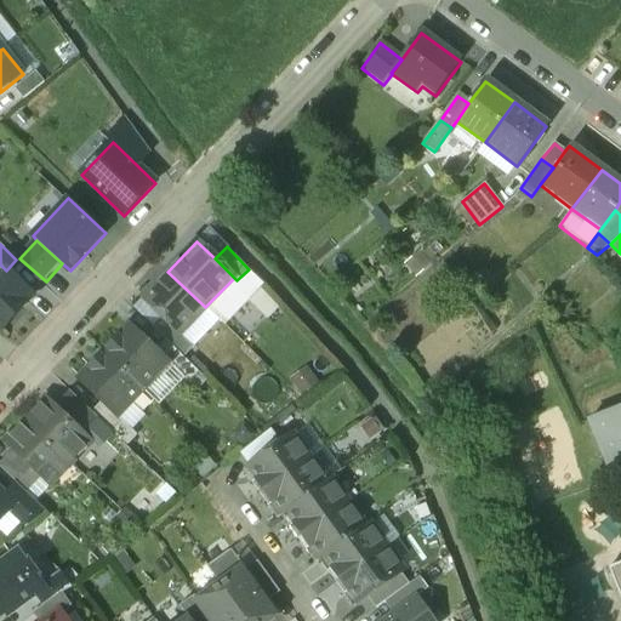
[(6,271),(0,265),(0,301),(15,315),(33,296),(6,271)]
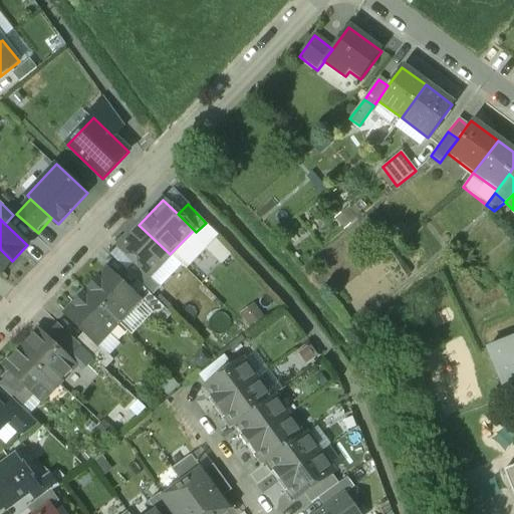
[(170,254),(139,225),(117,247),(134,263),(149,276),(170,254)]
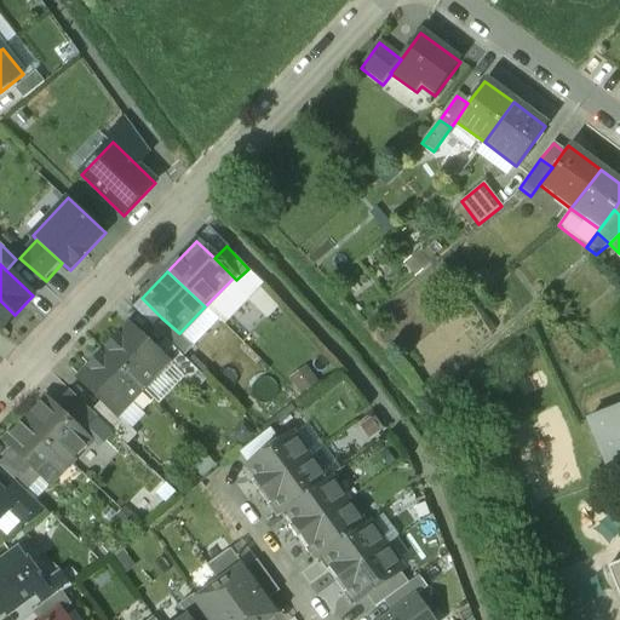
[(0,329),(15,315),(0,300),(0,329)]
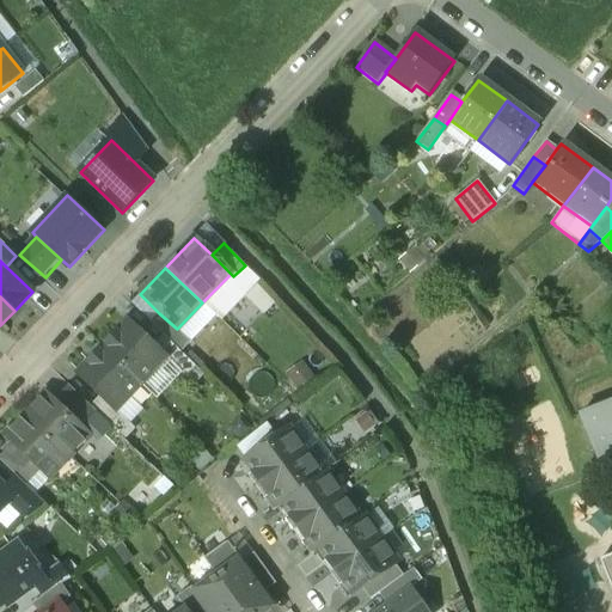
[(177,329),(159,313),(150,323),(163,336),(181,353),(190,343),(177,329)]
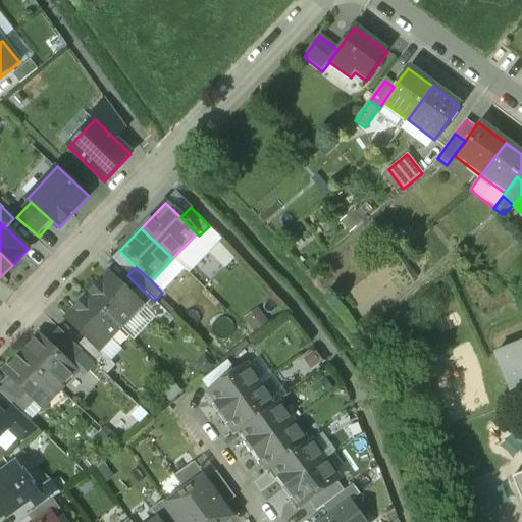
[(108,274),(87,297),(120,328),(141,307),(142,306),(131,296),(108,274)]
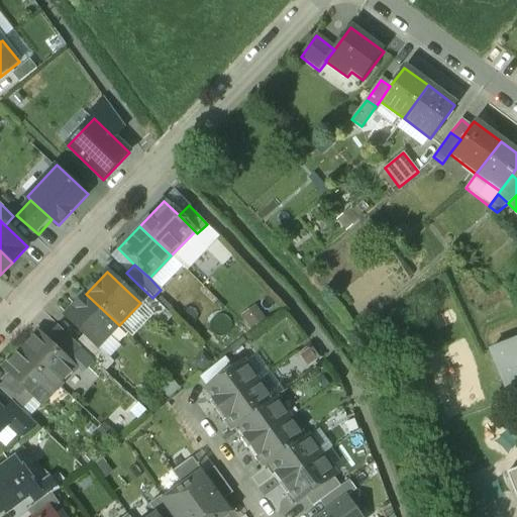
[(152,298),(137,284),(129,293),(140,303),(139,304),(152,316),(162,307),(152,298)]
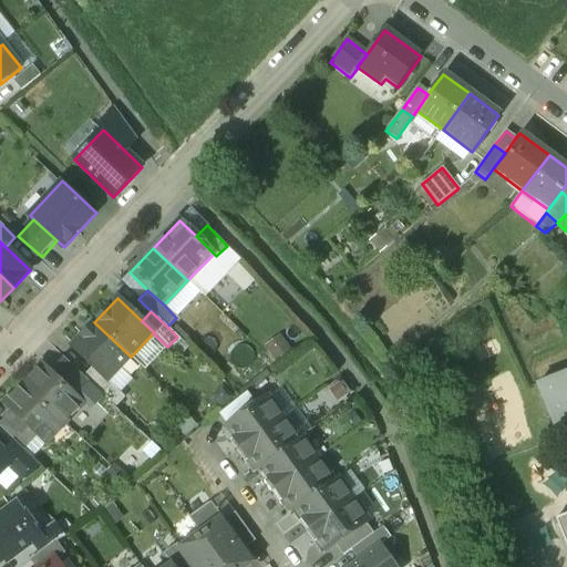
[(131,357),(94,322),(71,347),(92,368),(106,381),(131,357)]
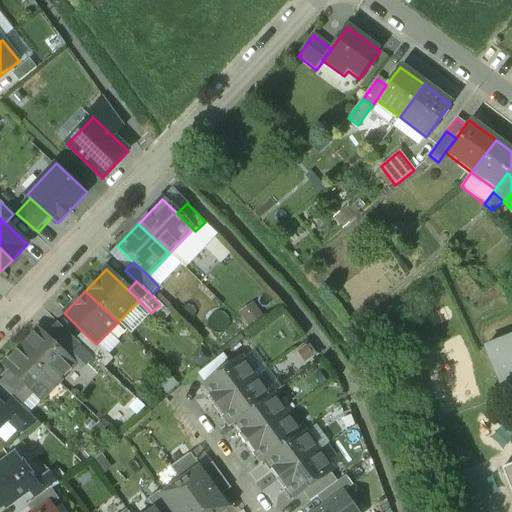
[(75,340),(57,323),(44,336),(67,358),(80,345),(75,340)]
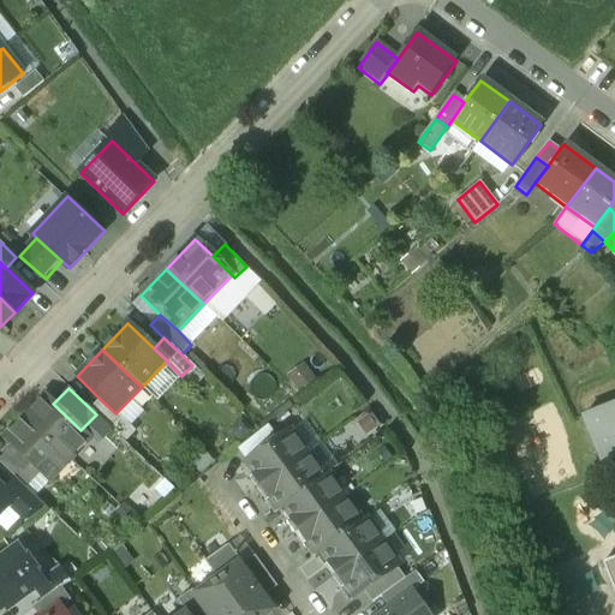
[(45,395),(24,417),(70,460),(89,439),(81,430),(53,404),(45,395)]
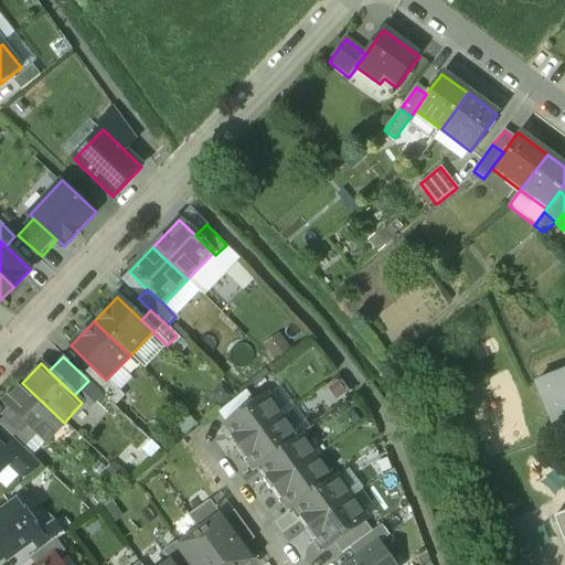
[(106,380),(92,366),(83,375),(88,381),(112,403),(121,393),(106,380)]
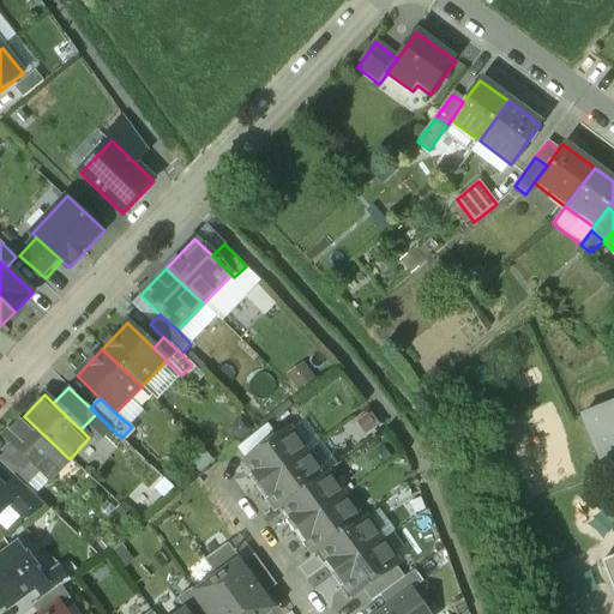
[(613,403),(583,416),(607,477),(613,474),(613,403)]
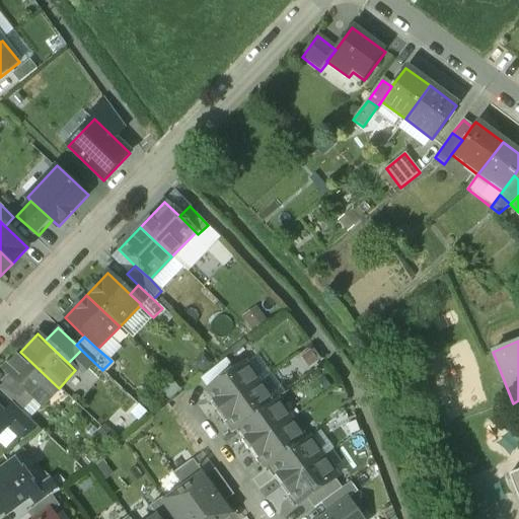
[(59,388),(20,352),(4,369),(11,376),(34,398),(42,405),(59,388)]
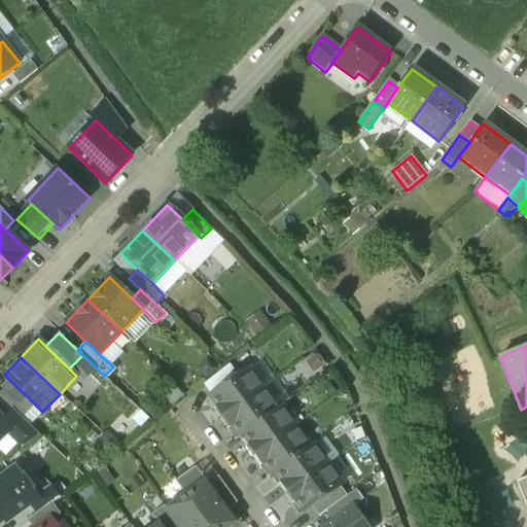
[(230,365),(204,385),(211,396),(238,377),(230,365)]
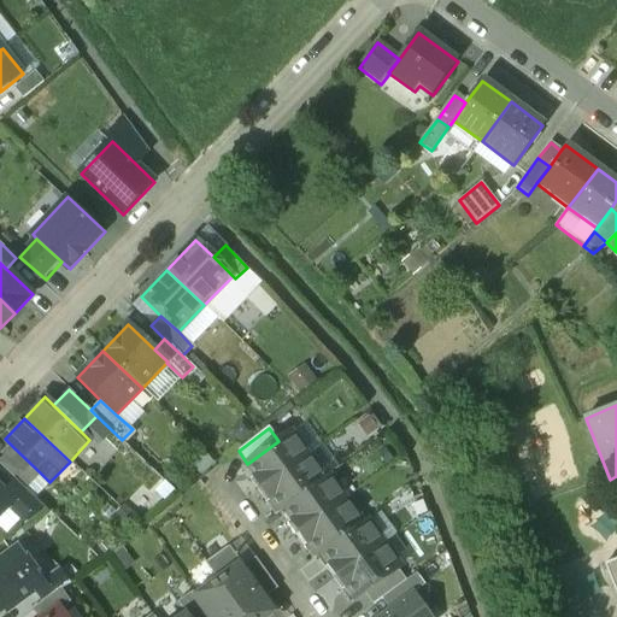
[(247,464),(241,469),(258,492),(307,457),(291,434),(278,441),(247,464)]
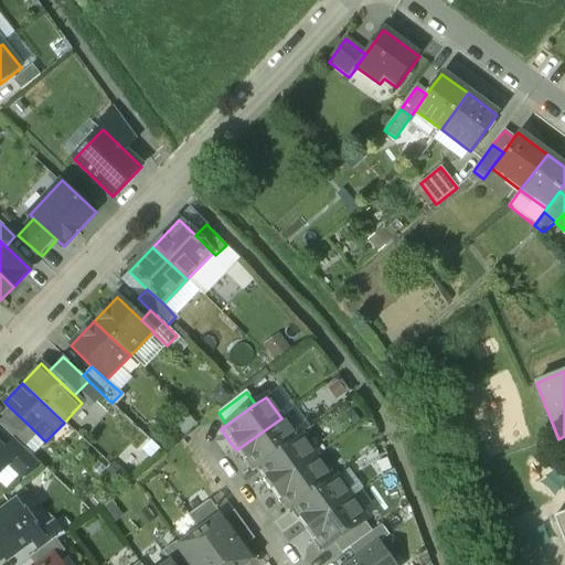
[(38,434),(12,409),(0,422),(0,426),(13,439),(23,448),(38,434)]
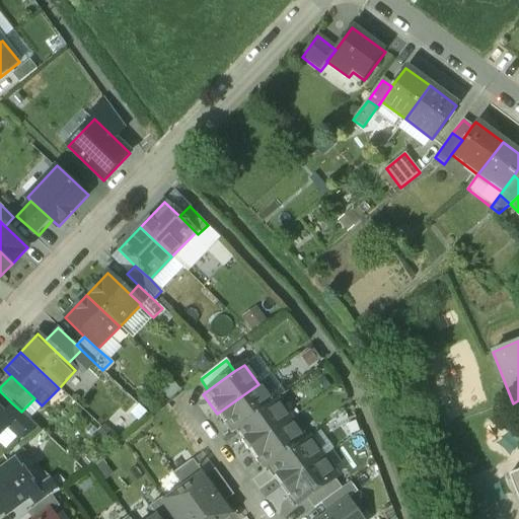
[(258,384),(217,414),(231,434),(235,432),(234,431),(273,403),(273,402),(258,384)]
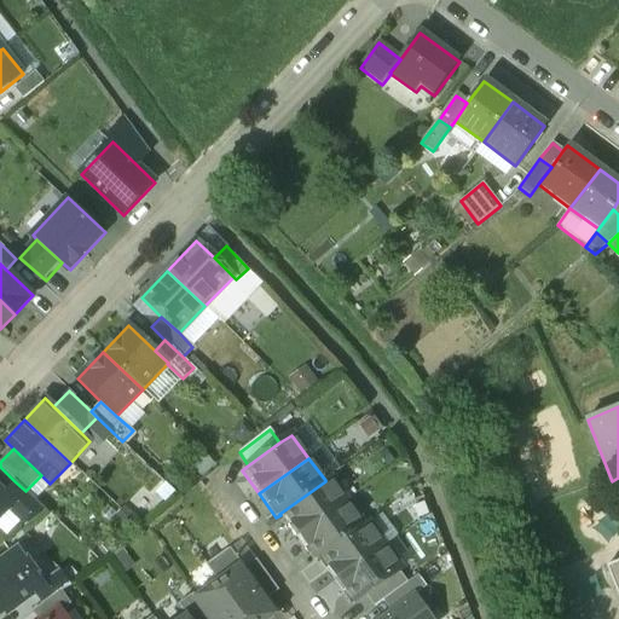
[(325,481),(279,514),(281,515),(296,537),(346,502),(328,478),(325,480),(325,481)]
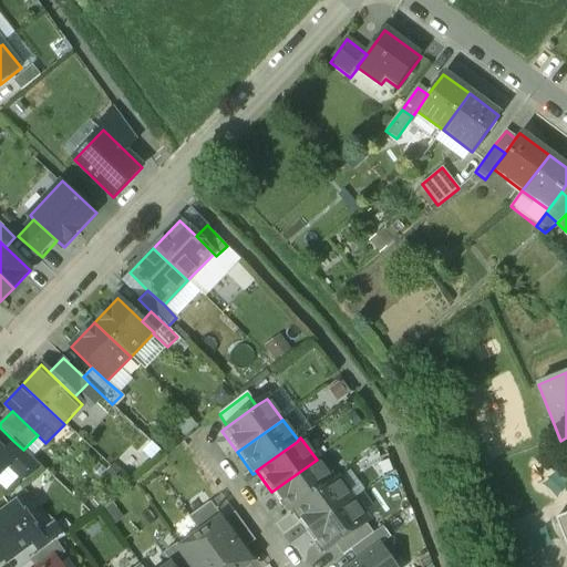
[(23,450),(13,441),(3,452),(12,461),(7,467),(22,483),(42,468),(23,450)]
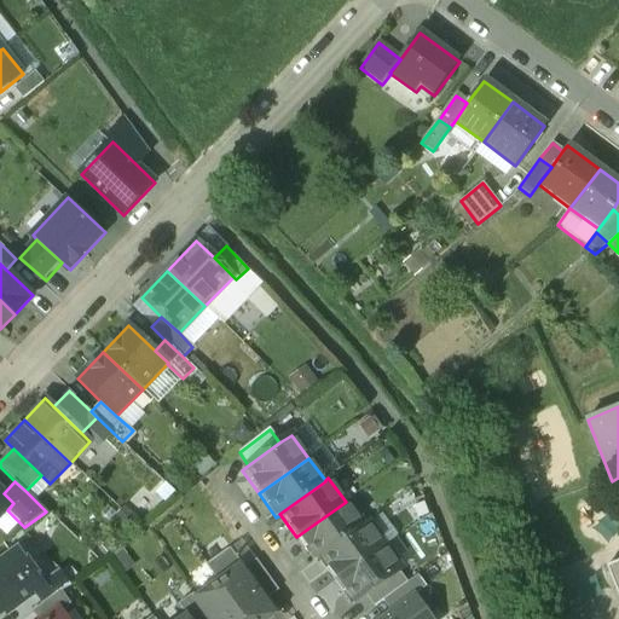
[(0,490),(0,518),(7,510),(13,503),(4,493),(0,490)]
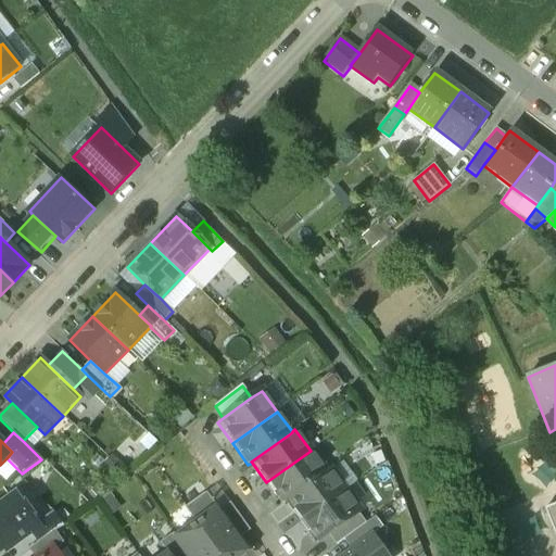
[(311,451),(266,482),(281,505),(286,502),(326,472),(326,471),(311,451)]
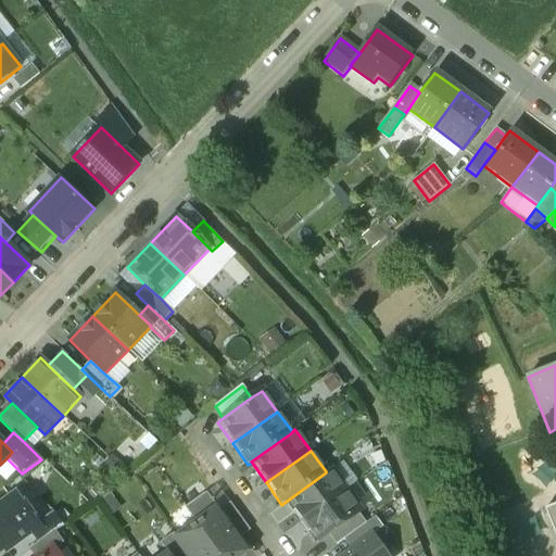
[(326,472),(286,502),(301,522),(344,491),(329,469),(326,471),(326,472)]
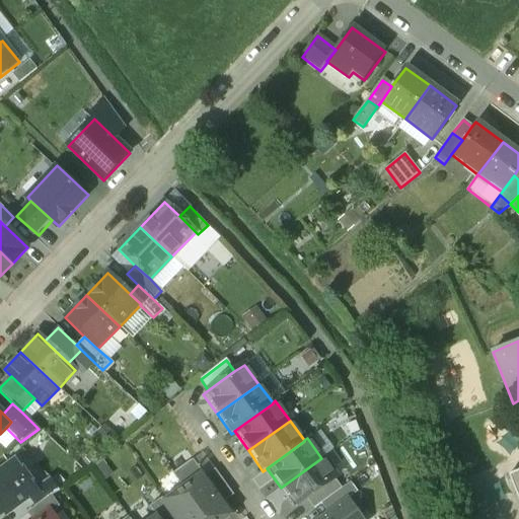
[(321,458),(281,488),(295,508),(337,477),(321,458)]
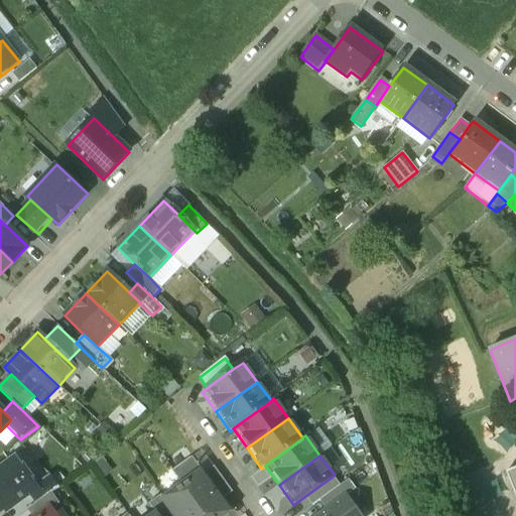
[(204,474),(191,458),(172,472),(182,486),(204,515),(223,515),(231,510),(223,500),(204,474)]
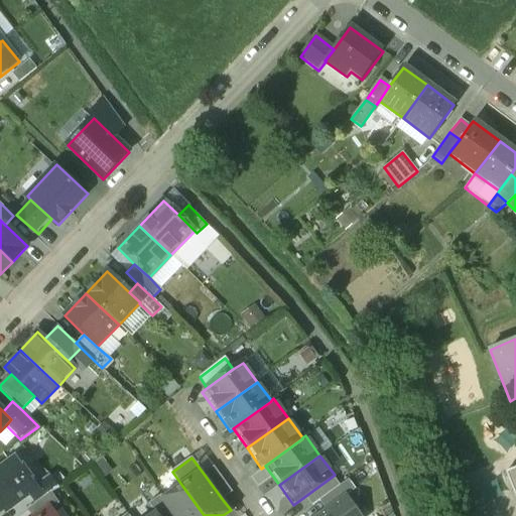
[(15,459),(0,469),(0,503),(6,511),(28,495),(37,489),(36,487),(15,459)]
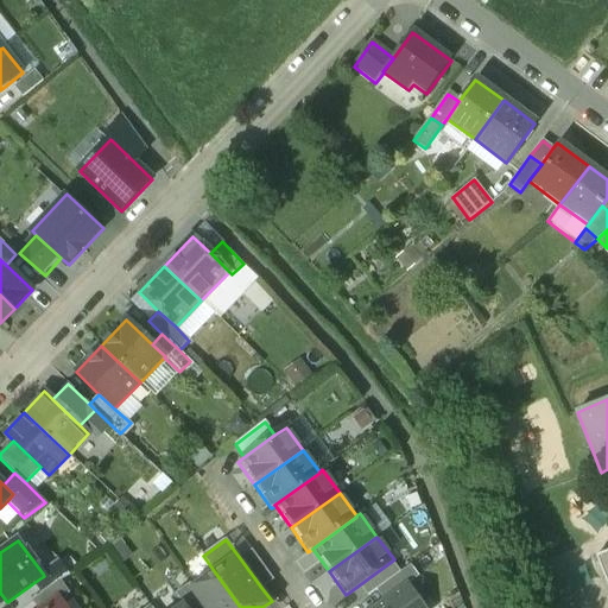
[(273,581),(252,550),(240,558),(263,589),(273,581)]
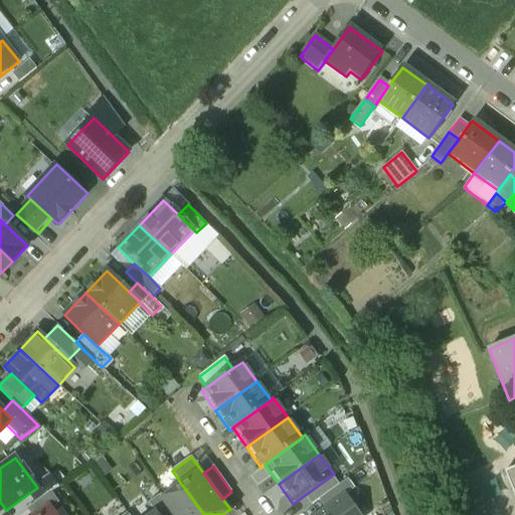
[(514,467),(505,471),(514,496),(514,467)]
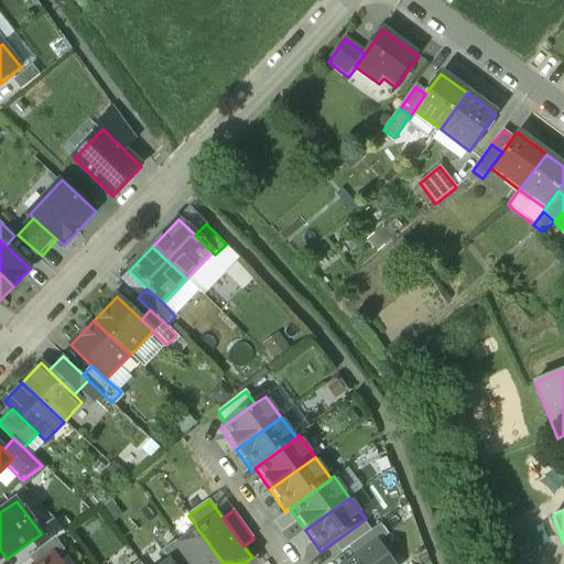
[(55,521),(40,532),(41,534),(31,541),(39,551),(39,552),(56,539),(56,540),(64,533),(55,521)]
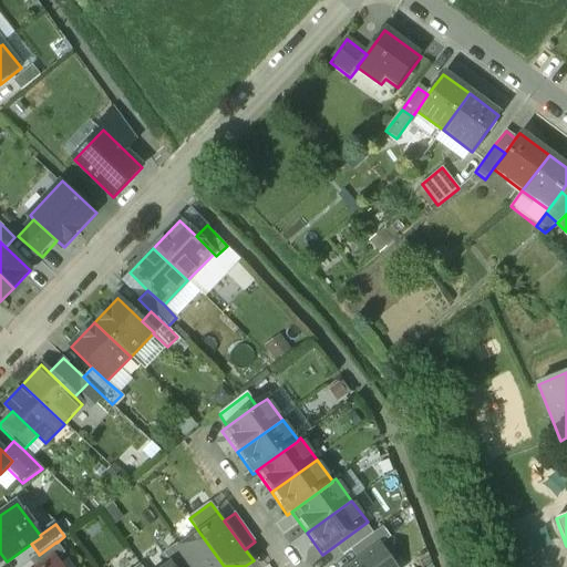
[(351,550),(359,562),(381,545),(391,538),(383,527),(351,550)]
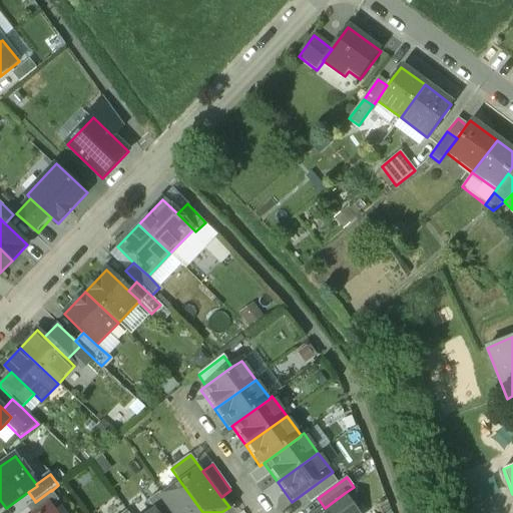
[(202,512),(181,483),(162,496),(174,512),(202,512)]
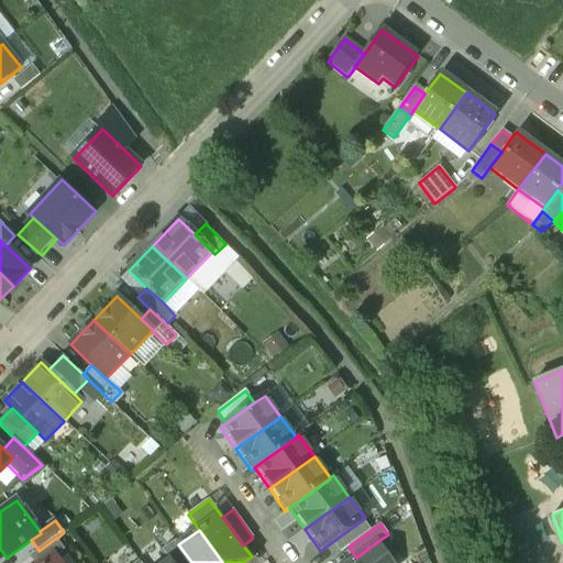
[(39,550),(30,556),(34,562),(44,562),(53,556),(54,558),(65,550),(56,539),(56,538),(39,551),(39,550)]
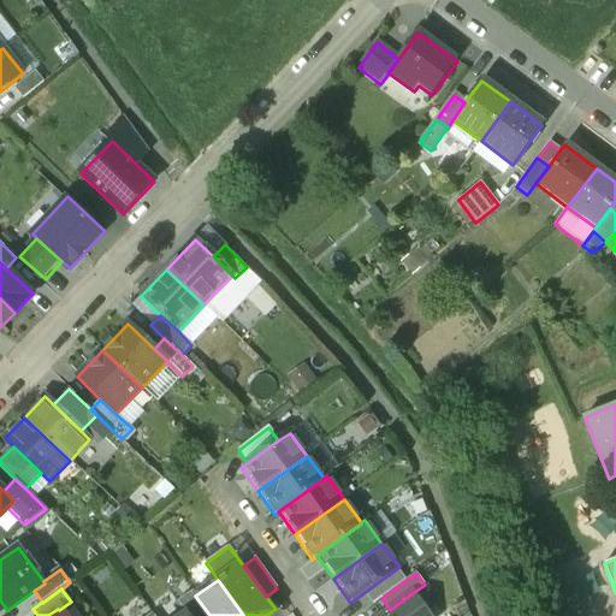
[(209,615),(195,596),(191,592),(177,602),(187,614),(183,615),(209,615)]
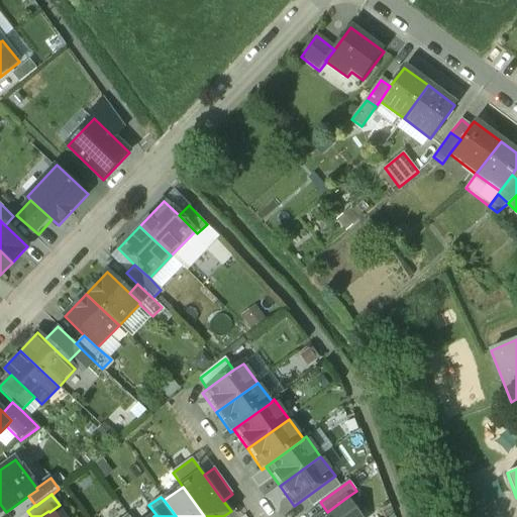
[(362,516),(347,497),(327,512),(319,516),(362,516)]
